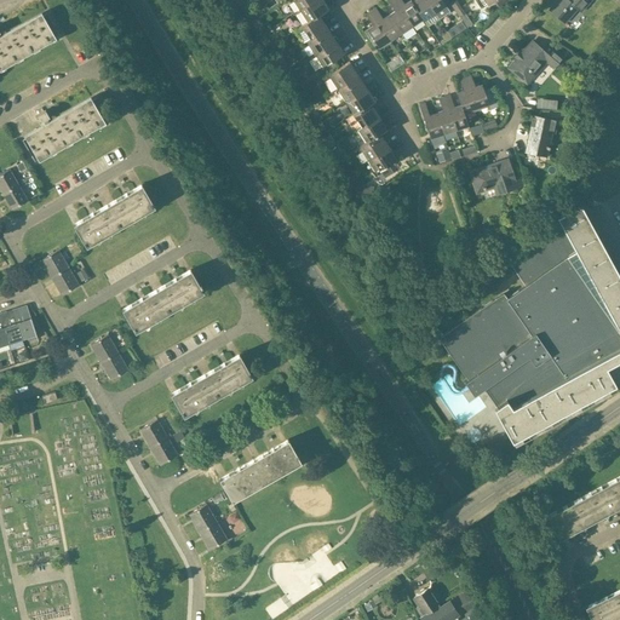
[(302,13),(306,22),(310,19),(311,19),(319,15),(328,9),(322,0),(313,0),(303,7),(305,11),(302,13)]
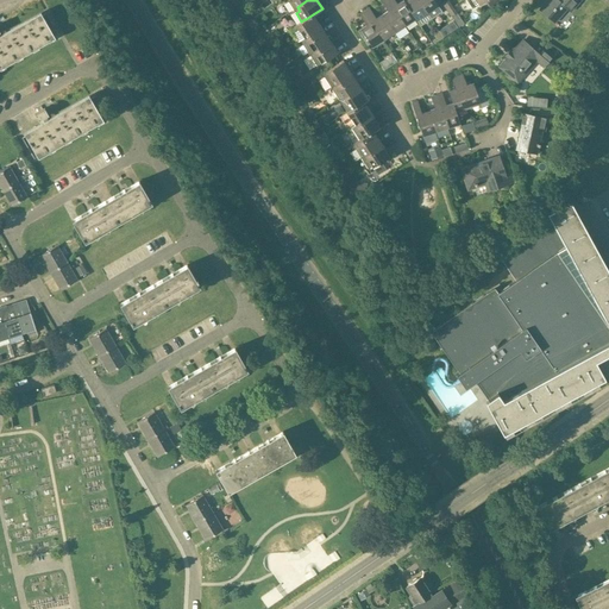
[(394,32),(405,25),(388,0),(381,0),(388,11),(382,14),(394,32)]
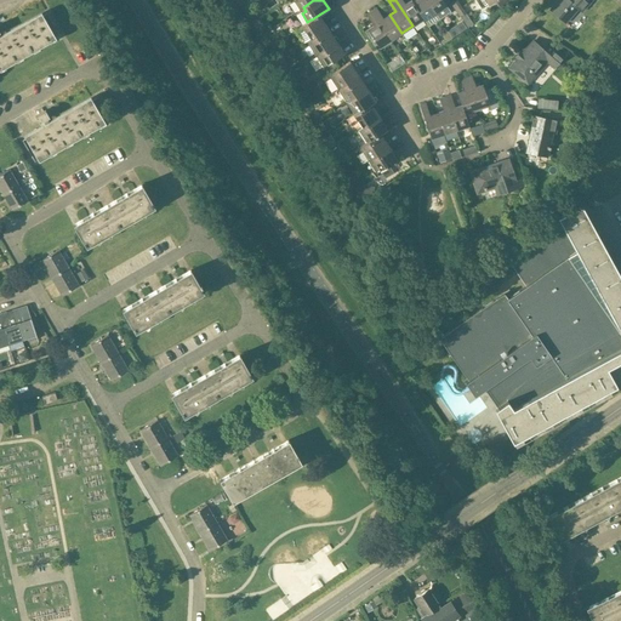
[(403,0),(396,0),(412,26),(423,18),(414,3),(412,1),(406,5),(403,0)]
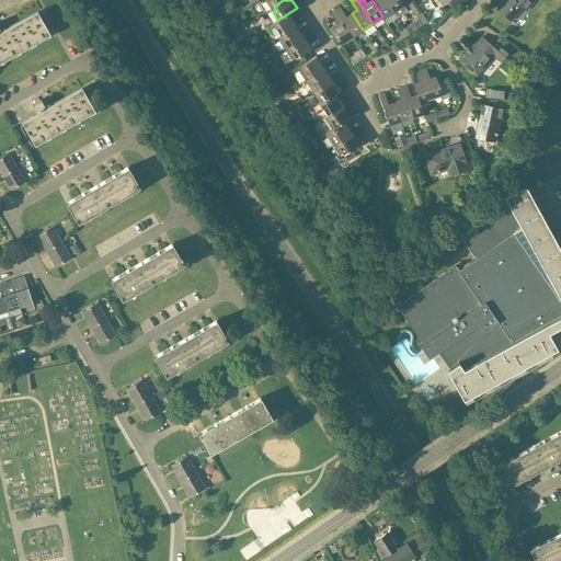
[(376,0),(374,2),(382,16),(384,19),(393,12),(385,0),(376,0)]
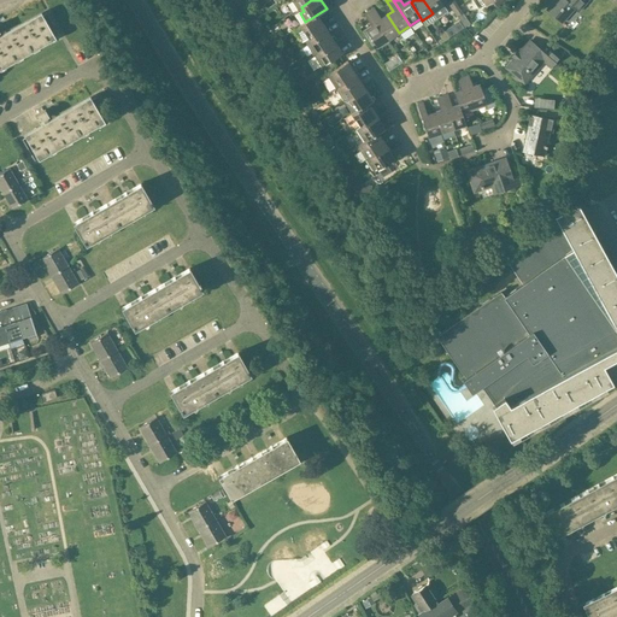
[(448,12),(445,6),(440,0),(423,0),(433,13),(438,19),(448,12)]
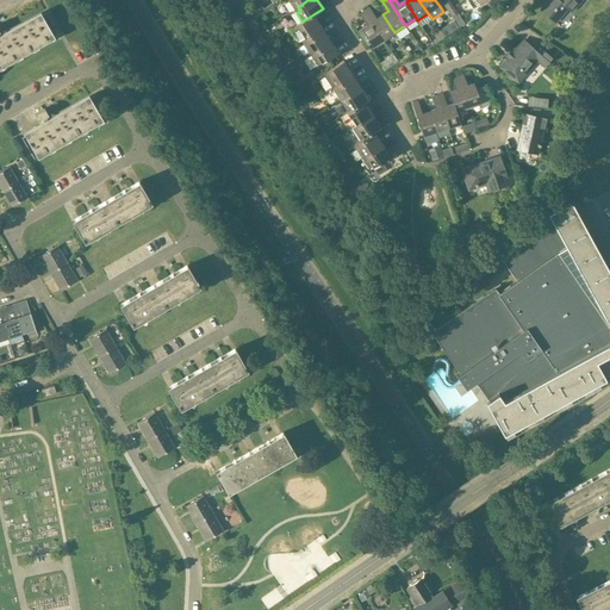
[(443,5),(448,11),(454,7),(449,0),(443,5)]
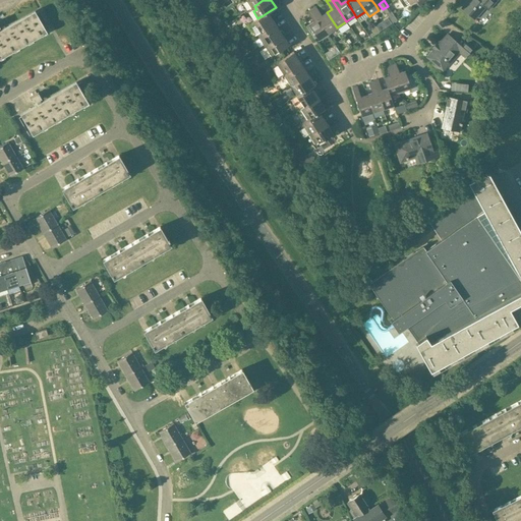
[(398,0),(404,8),(410,4),(416,0),(398,0)]
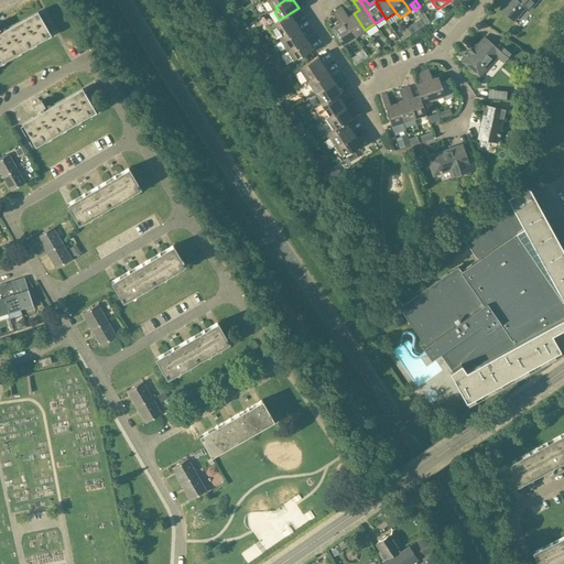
[(507,0),(499,9),(513,22),(525,8),(529,11),(538,0),(541,0),(542,1),(542,0),(507,0)]
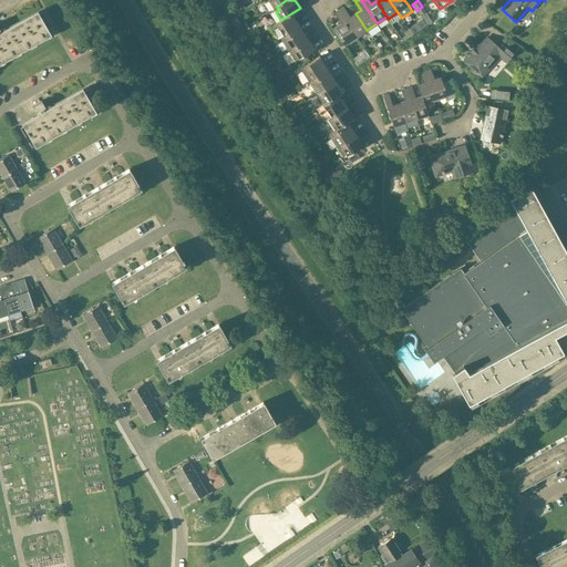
[(420,16),(421,16),(425,12),(422,7),(416,10),(420,16)]
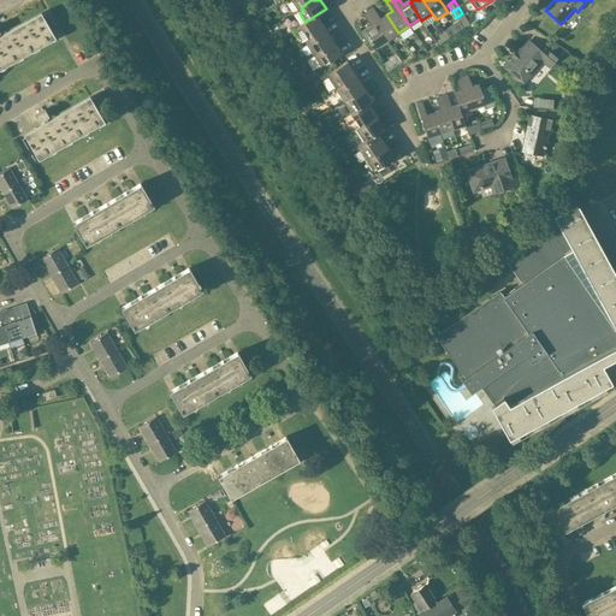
[(388,40),(398,33),(386,15),(380,19),(374,9),(368,12),(388,40)]
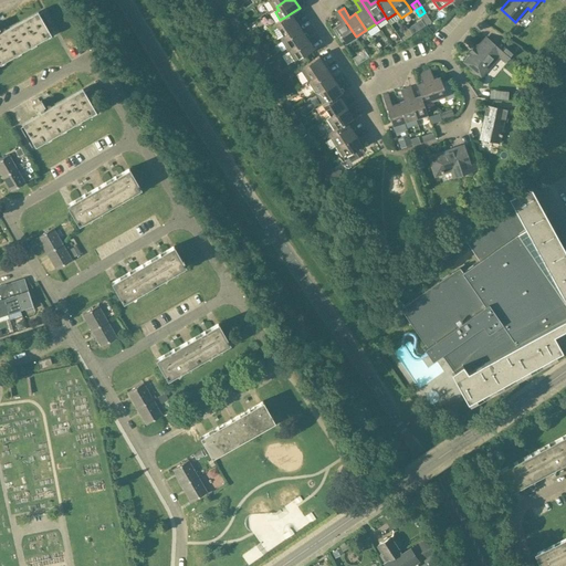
[(346,44),(356,37),(338,11),(334,13),(341,23),(335,28),(346,44)]
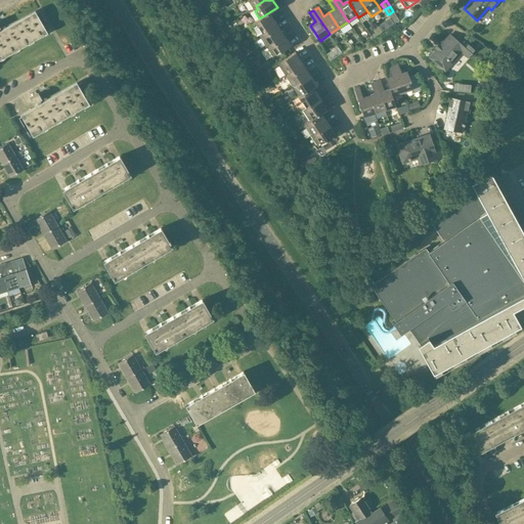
[(258,26),(262,33),(276,24),(269,12),(263,16),(262,16),(259,18),(255,22),(258,26)]
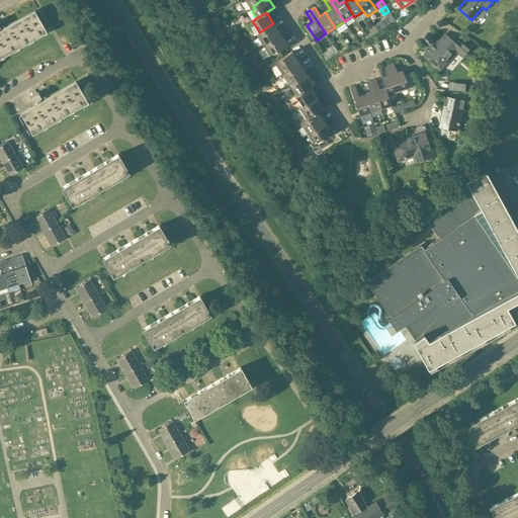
[(0,58),(47,31),(36,13),(0,33),(0,58)]
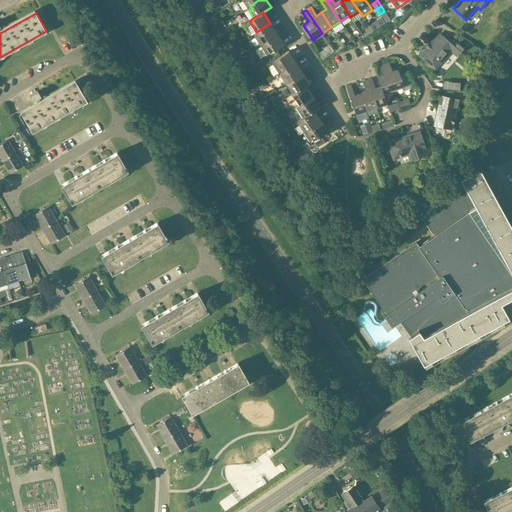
[(256,32),(258,36),(255,38),(259,45),(263,43),(263,42),(277,33),(270,23),(256,32)]
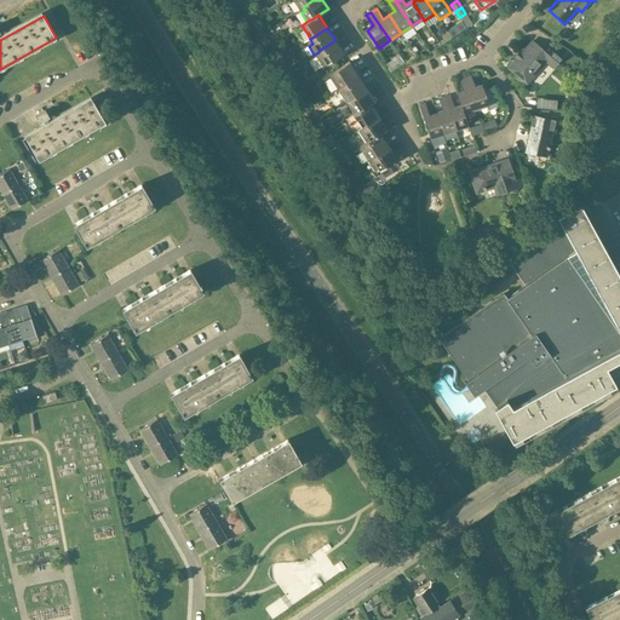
[(344,53),(336,40),(319,51),(319,52),(321,56),(317,58),(322,68),(344,53)]
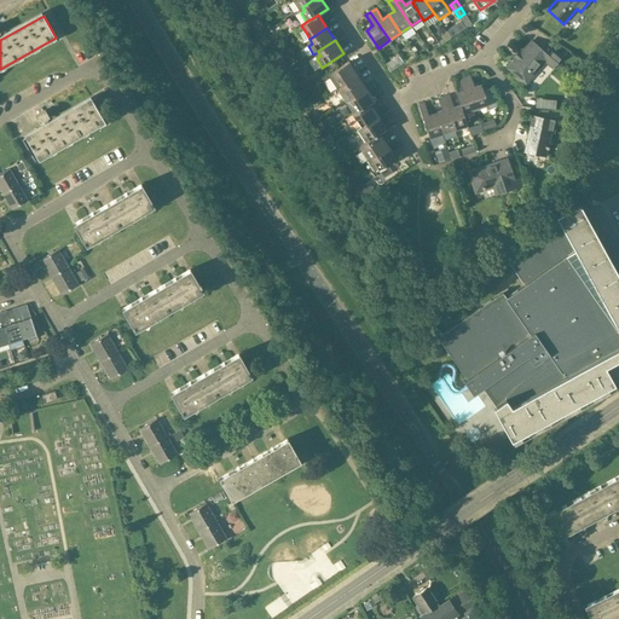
[(542,50),(532,41),(508,68),(518,76),(518,80),(524,86),(536,73),(533,70),(544,57),(554,65),(562,56),(547,42),(542,50)]
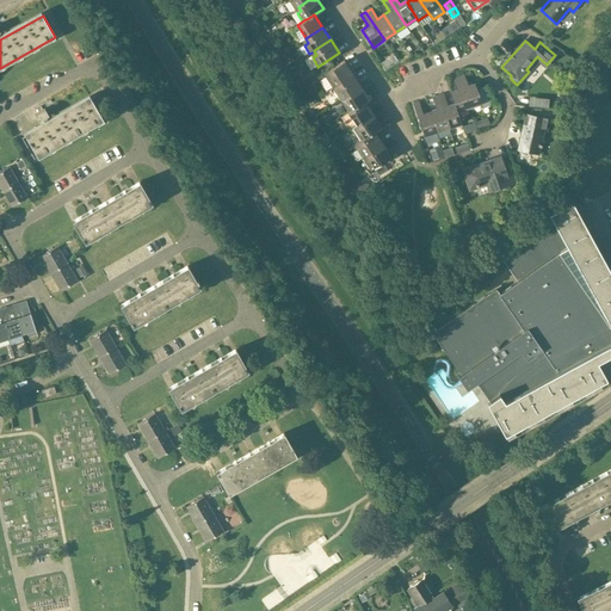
[(387,61),(381,63),(386,71),(393,66),(397,62),(399,62),(394,56),(387,61)]
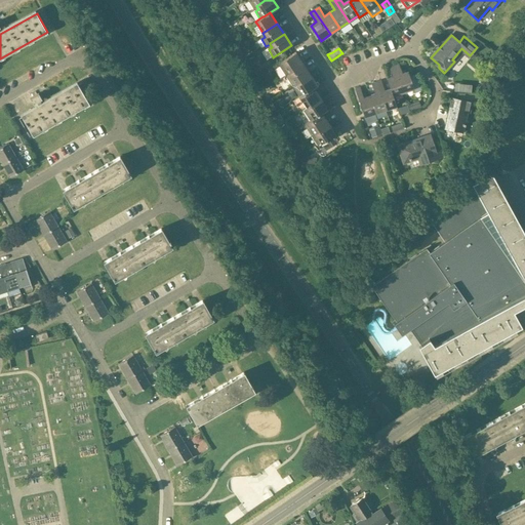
[(285,75),(289,73),(288,73),(303,63),(295,52),(281,62),(284,66),(280,69),(285,75)]
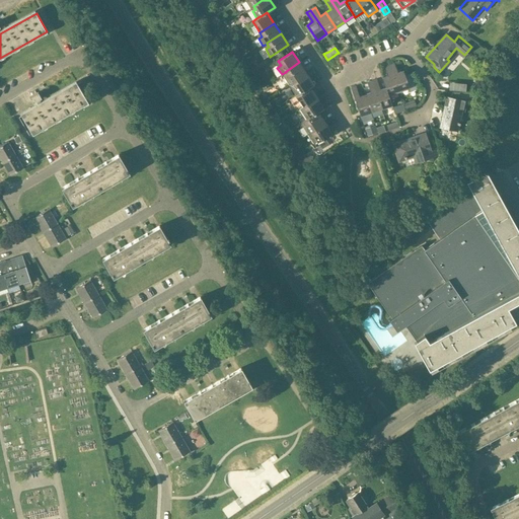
[(289,85),(292,83),(292,82),(306,73),(299,62),(285,72),(286,72),(287,76),(284,78),(289,85)]
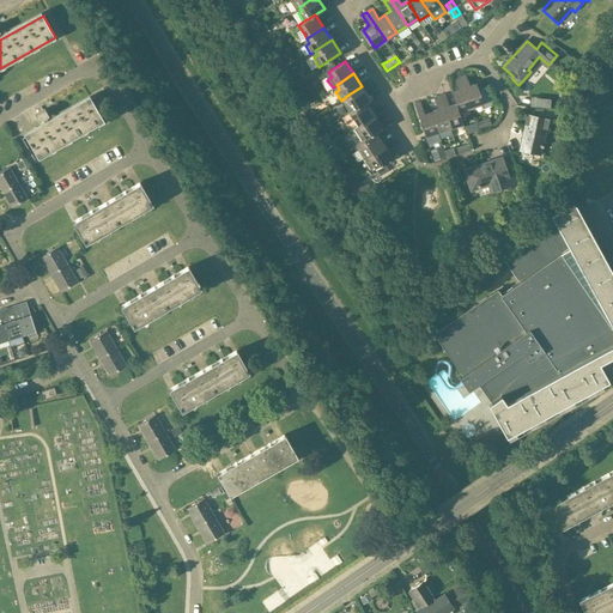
[(471,108),(483,104),(484,108),(492,105),(490,97),(489,97),(485,86),(479,89),(477,84),(469,85),(466,74),(460,76),(471,108)]
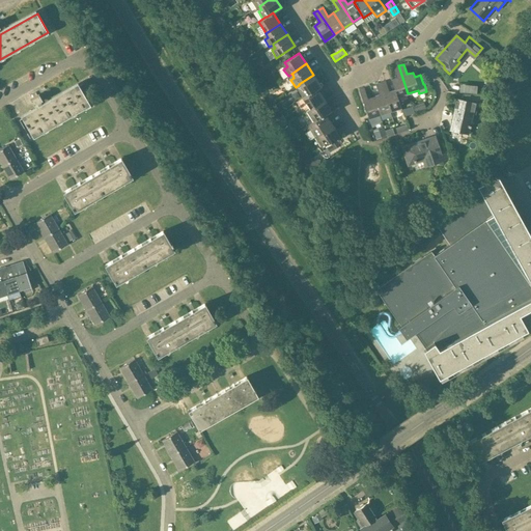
[(397,98),(408,93),(398,65),(393,67),(397,77),(391,79),(394,87),(397,98)]
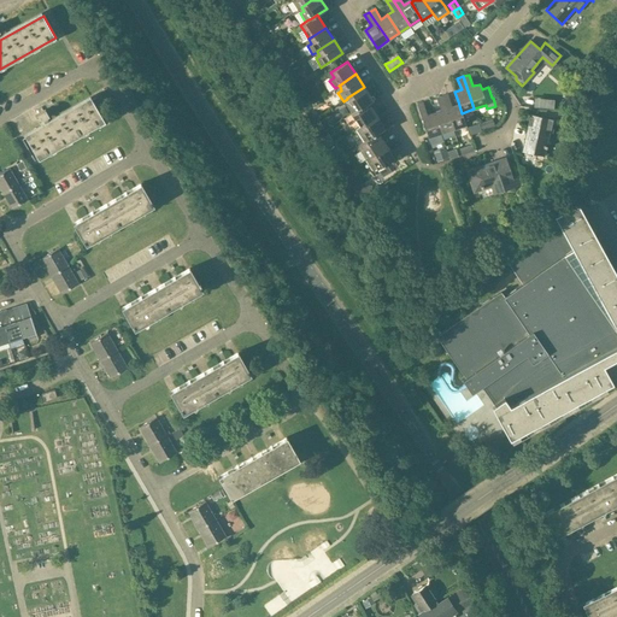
[(346,105),(351,112),(354,110),(356,111),(369,103),(374,100),(364,87),(347,98),(347,99),(351,103),(346,105)]
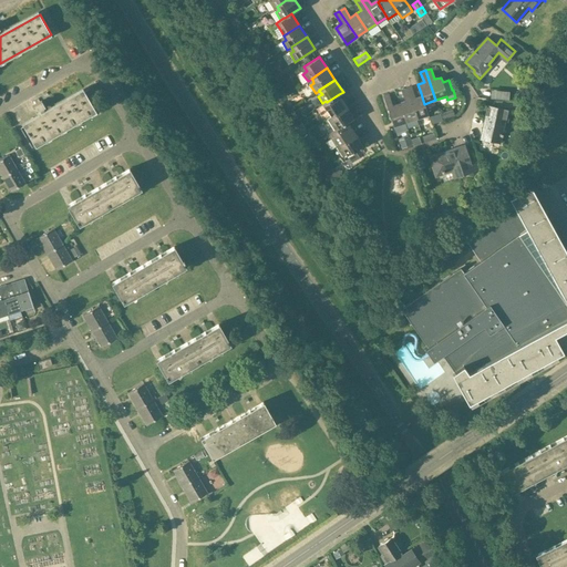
[(429,115),(424,104),(421,93),(415,95),(412,86),(406,89),(416,119),(429,115)]
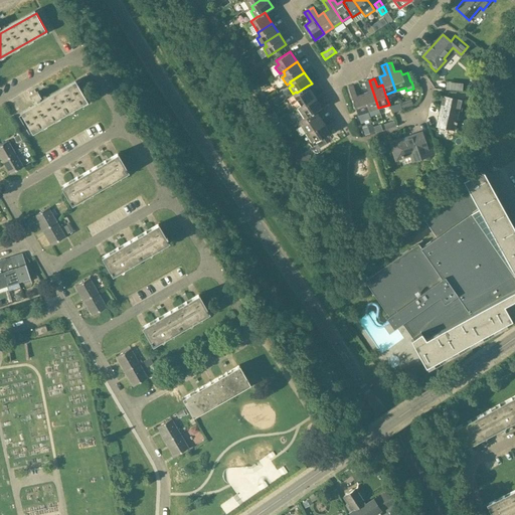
[(368,112),(378,108),(369,80),(364,81),(367,90),(361,92),(368,112)]
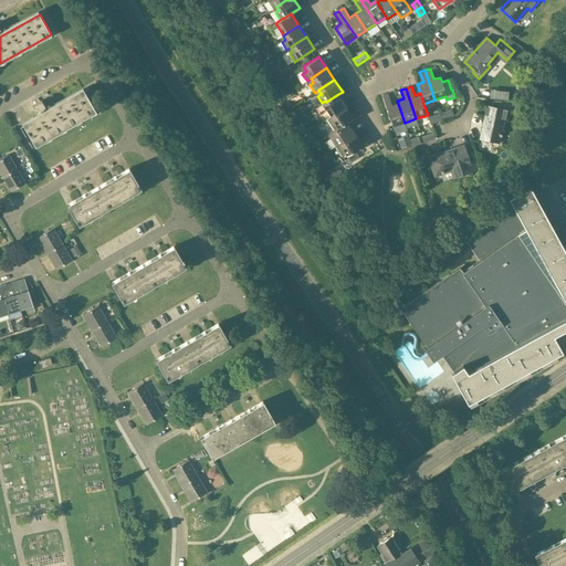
[(35,146),(96,112),(84,92),(24,126),(35,146)]
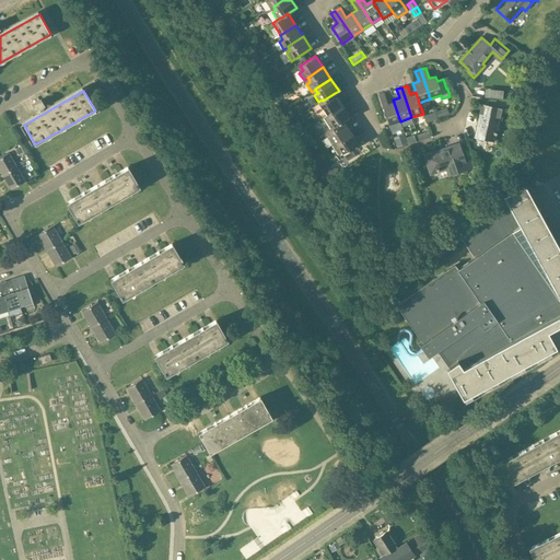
[(321,107),(326,115),(341,104),(335,93),(323,101),(322,100),(318,102),(317,103),(321,107)]
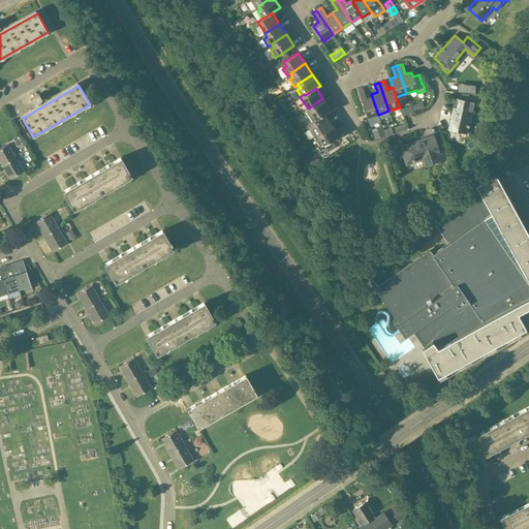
[(363,88),(358,90),(367,118),(378,115),(371,94),(366,96),(363,88)]
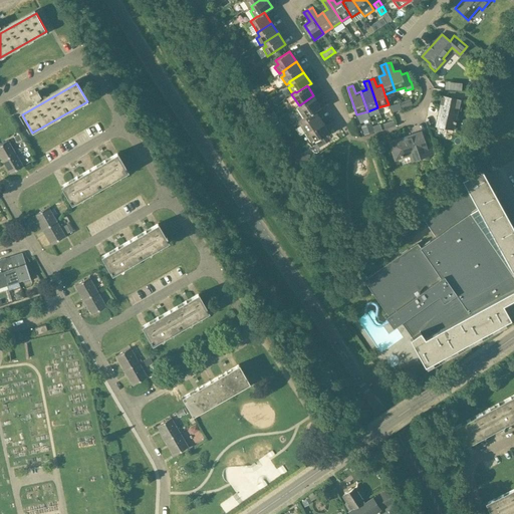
[(299,105),(301,109),(298,111),(302,117),(306,115),(306,116),(315,110),(315,111),(321,107),(313,95),(299,105)]
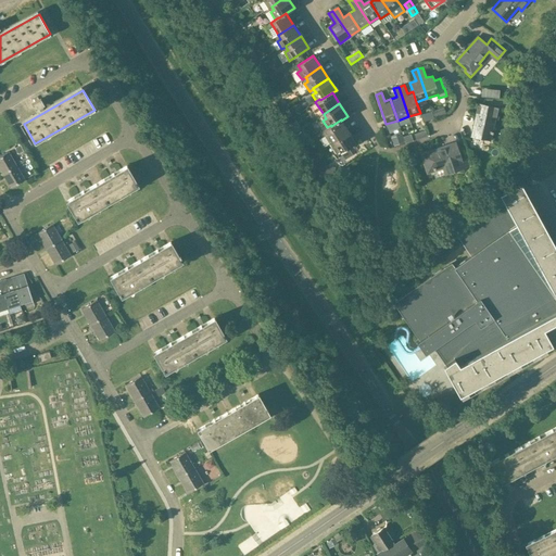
[(497,119),(500,109),(478,103),(470,137),(490,141),(494,119),(497,119)]
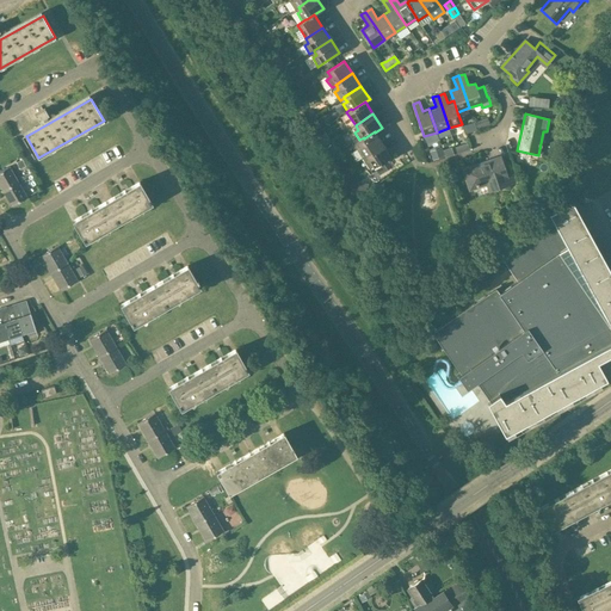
[(488,118),(475,123),(477,131),(491,127),(488,118)]
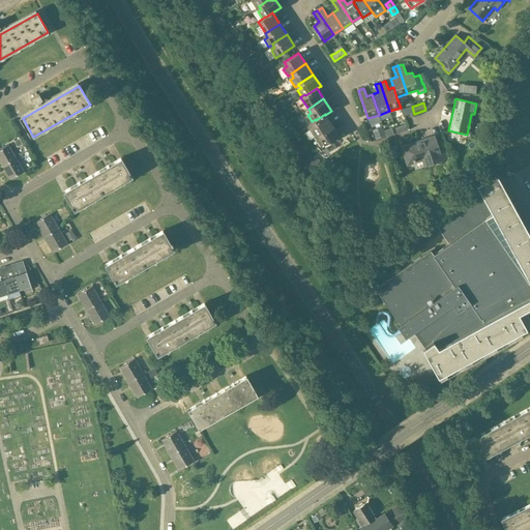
[(314,137),(317,135),(331,124),(325,115),(325,114),(316,120),(316,119),(312,121),(310,123),(313,127),(310,129),(314,137)]
